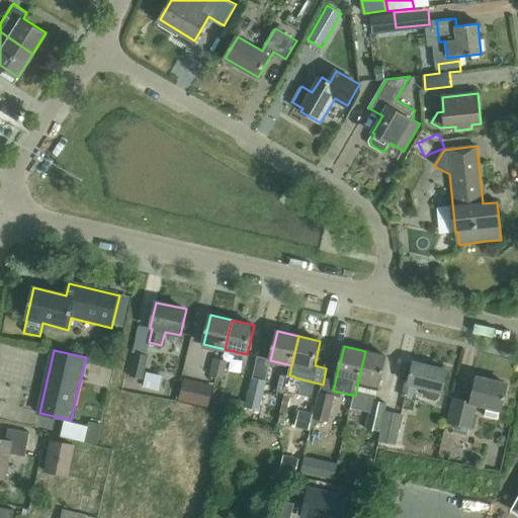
[(356,391),(357,386),(378,391),(379,385),(386,356),(365,351),(358,380),(356,391)]
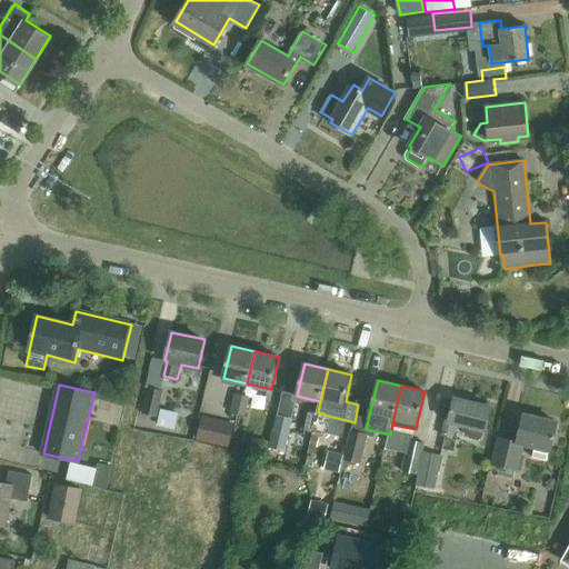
[(158,418),(163,390),(147,387),(141,415),(158,418)]
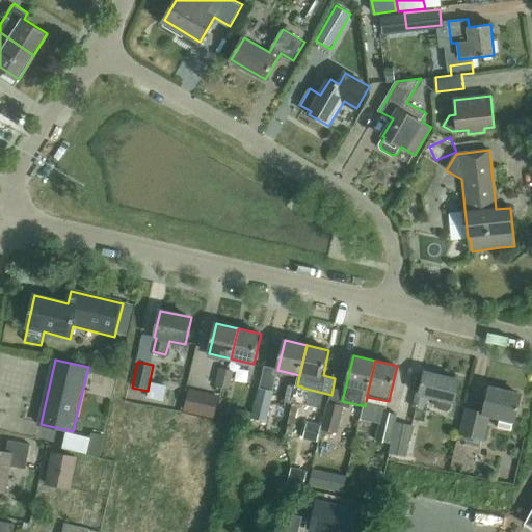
[(217,376),(232,380),(234,371),(219,368),(217,376)]
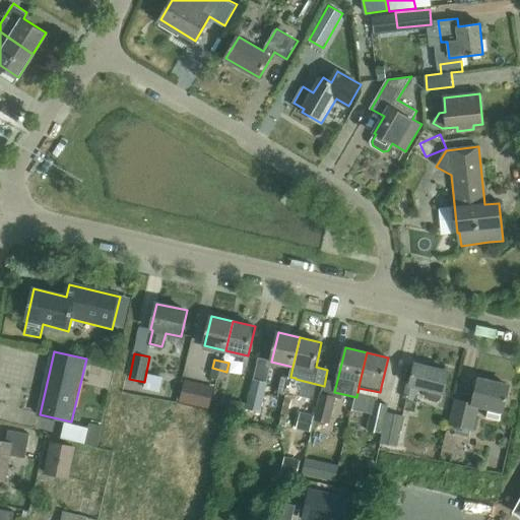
[(441,398),(442,393),(444,393),(449,372),(414,364),(409,384),(407,383),(403,396),(405,397),(402,410),(414,413),(417,400),(413,399),(419,387),(429,390),(428,395),(429,400),(437,402),(441,398)]
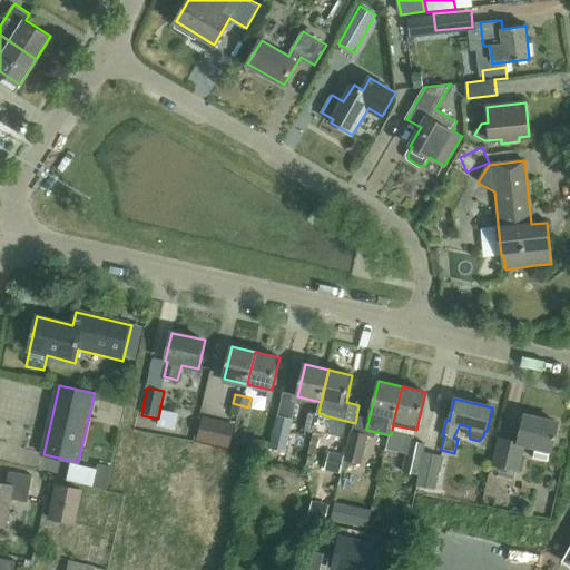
[(248,408),(233,403),(231,414),(246,418),(248,408)]
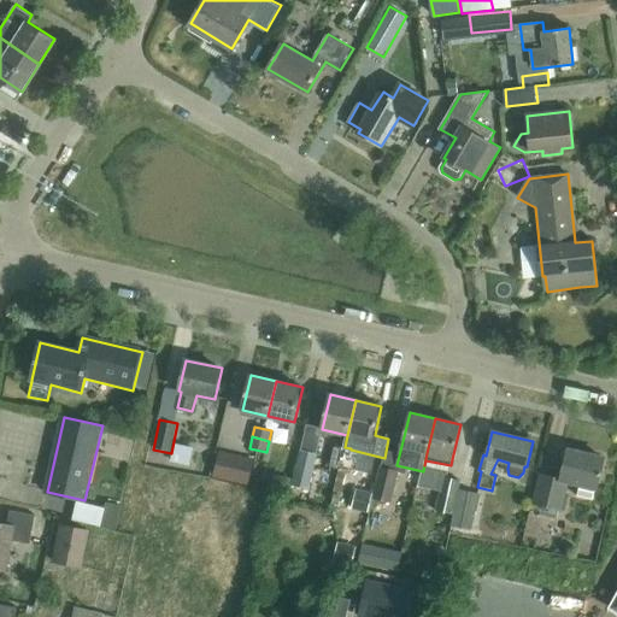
[(193,447),(174,444),(170,462),(188,466),(193,447)]
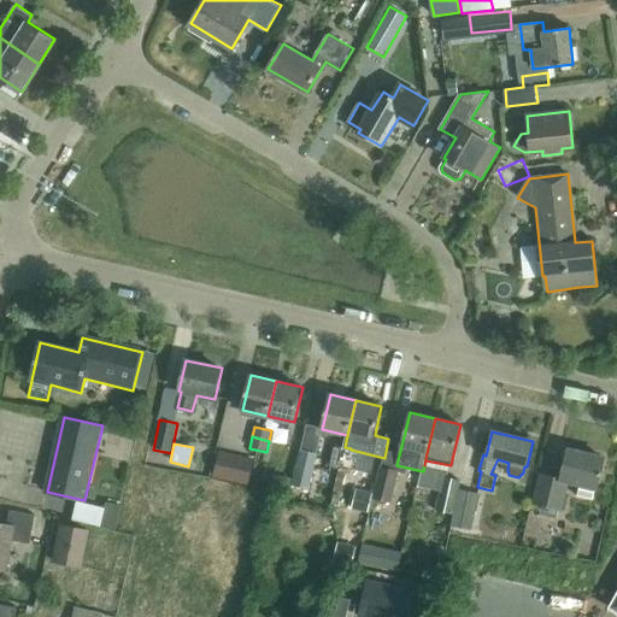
[(340,469),(345,447),(334,446),(329,468),(340,469)]
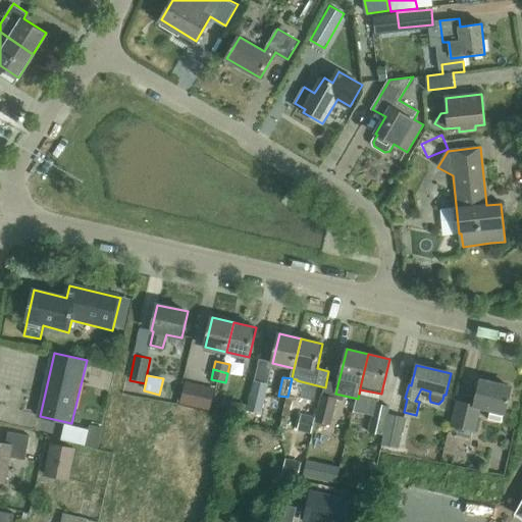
[(292,378),(288,397),(293,398),(297,380),(297,379),(292,378)]
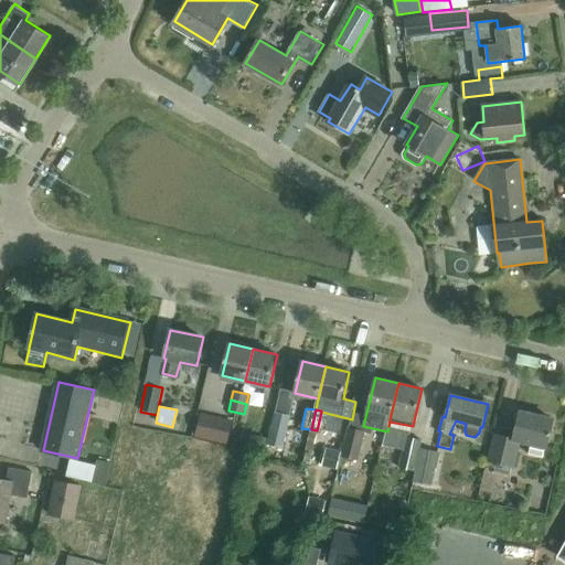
[(513,438),(508,436),(494,434),(489,461),(515,467),(521,439),(532,441),(530,452),(543,456),(546,445),(547,446),(554,418),(520,411),(513,438)]
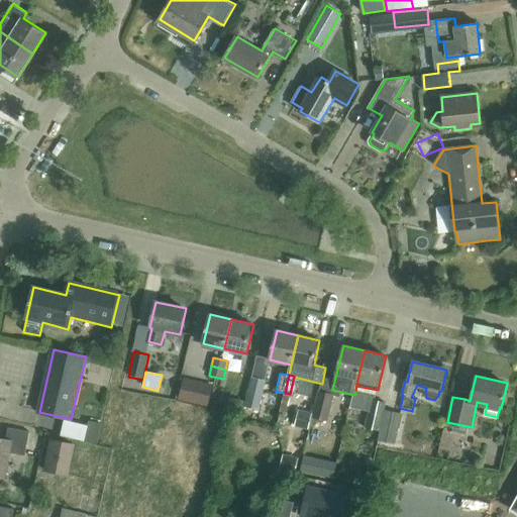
[(259,410),(266,380),(251,377),(244,407),(259,410)]
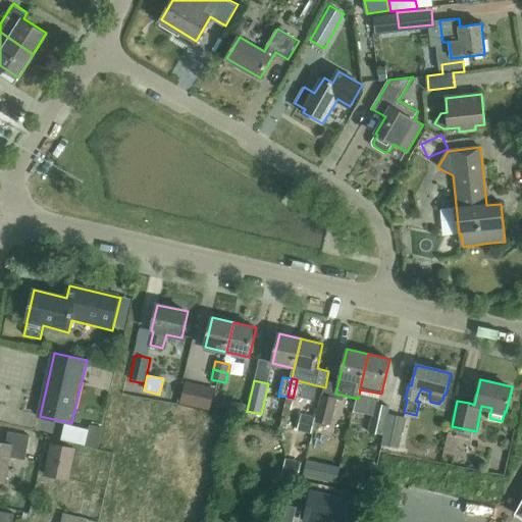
[(185,382),(179,404),(209,411),(215,389),(185,382)]
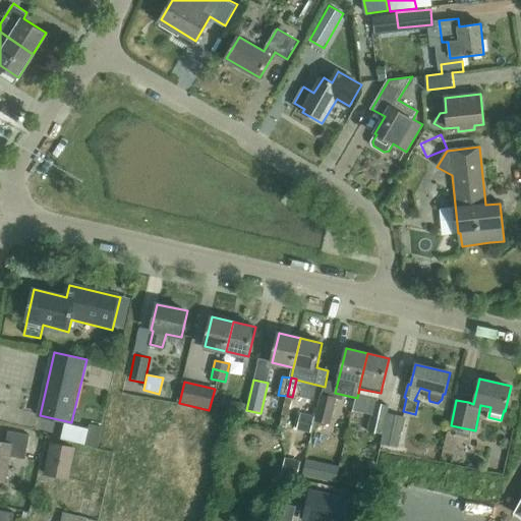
[(321,393),(313,420),(331,424),(337,397),(321,393)]
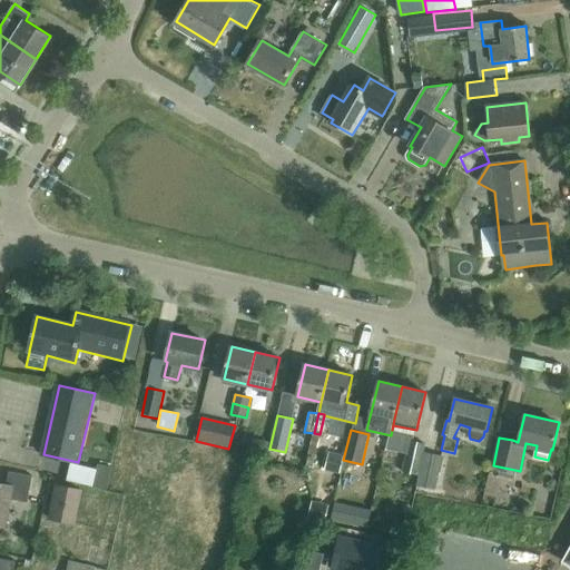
[(419,475),(424,452),(426,444),(409,440),(402,472),(419,475)]
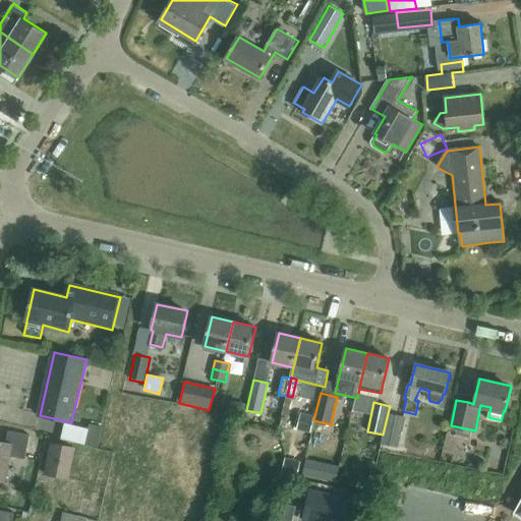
[(300,413),(296,430),(310,433),(314,416),(300,413)]
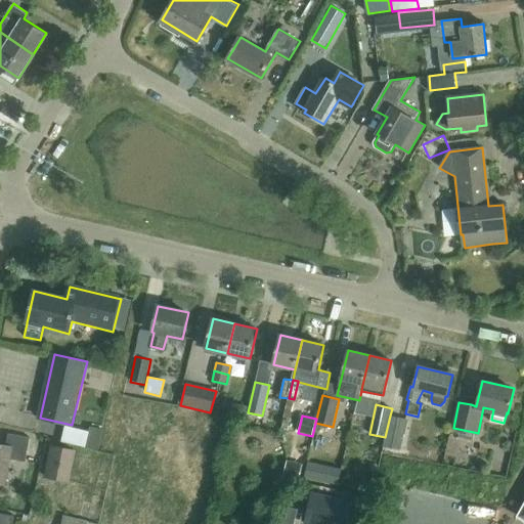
[(390,416),(385,437),(383,446),(400,450),(406,419),(390,416)]
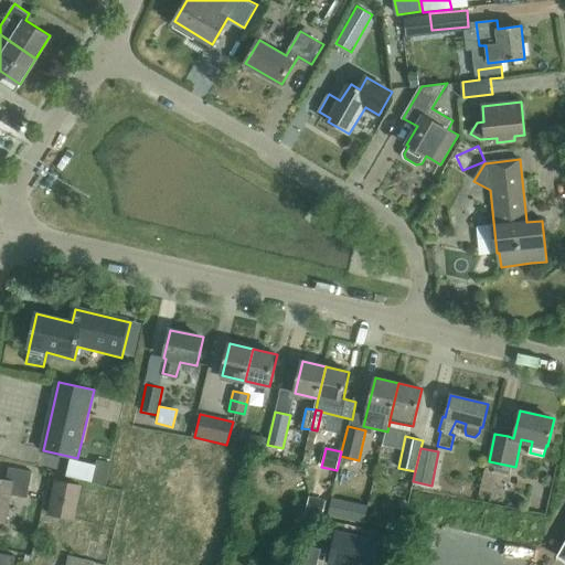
[(106,487),(110,464),(97,460),(92,483),(106,487)]
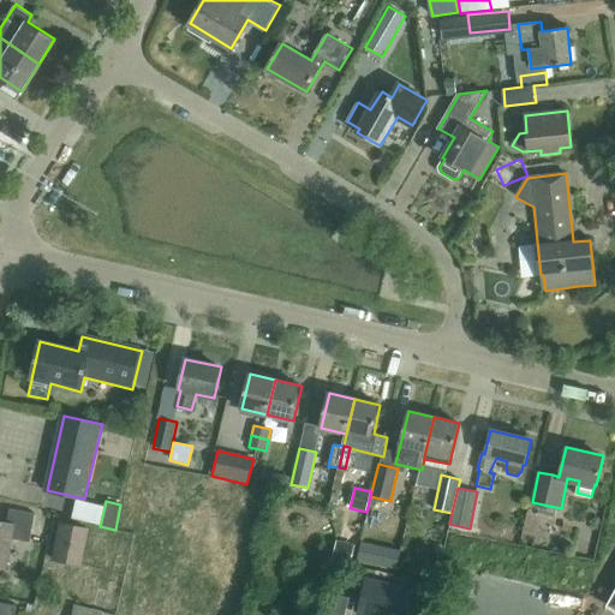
[(0,568),(6,569),(12,538),(31,542),(36,513),(11,508),(9,521),(0,520),(0,568)]
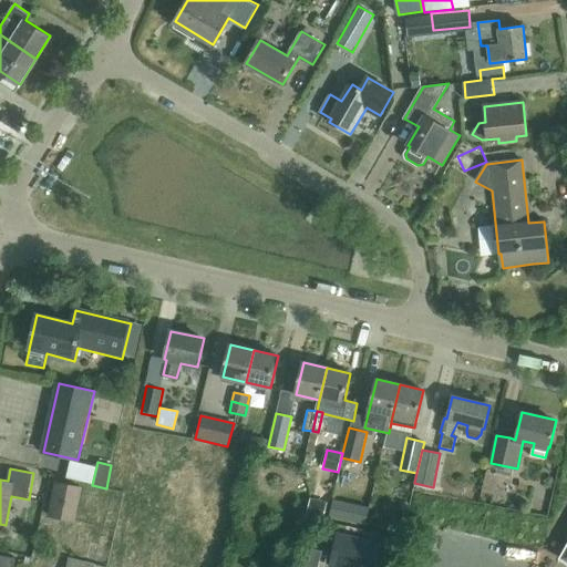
[(74,521),(81,486),(58,482),(51,516),(74,521)]
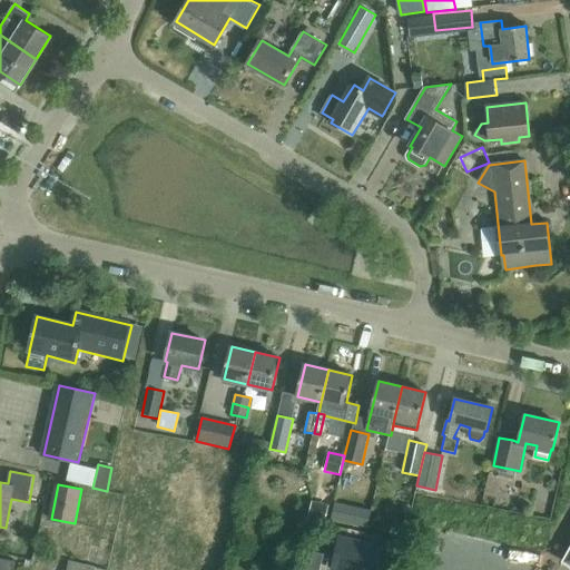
[(312,501),(307,519),(325,523),(330,505),(312,501)]
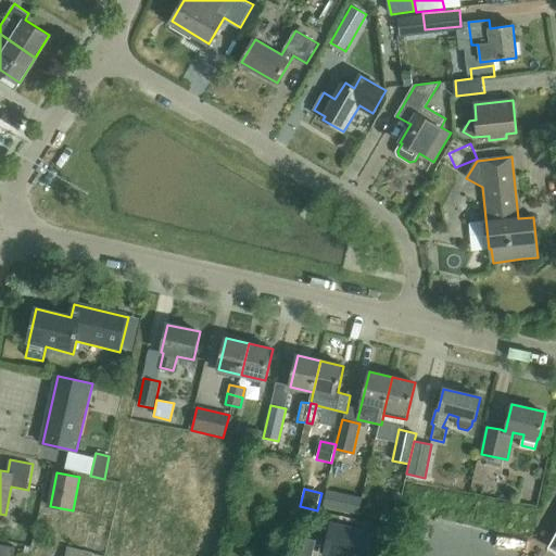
[(331,523),(325,551),(324,555),(329,555),(367,555),(373,533),(331,523)]
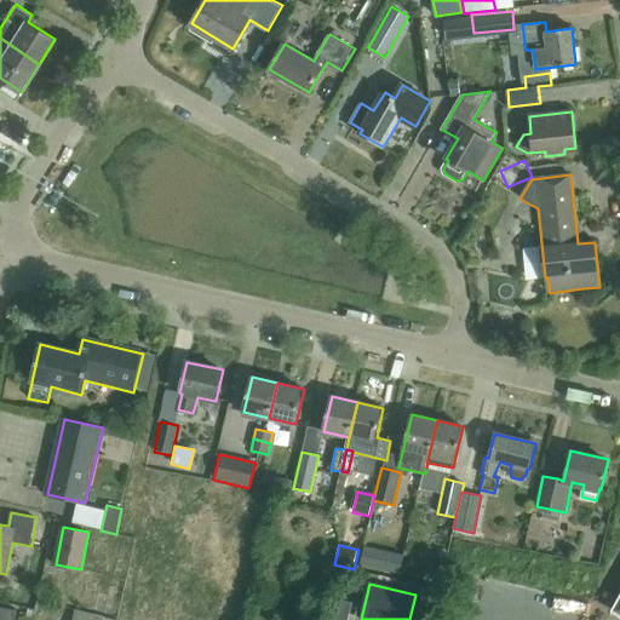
[(16,619),(19,609),(0,606),(0,619),(16,619)]
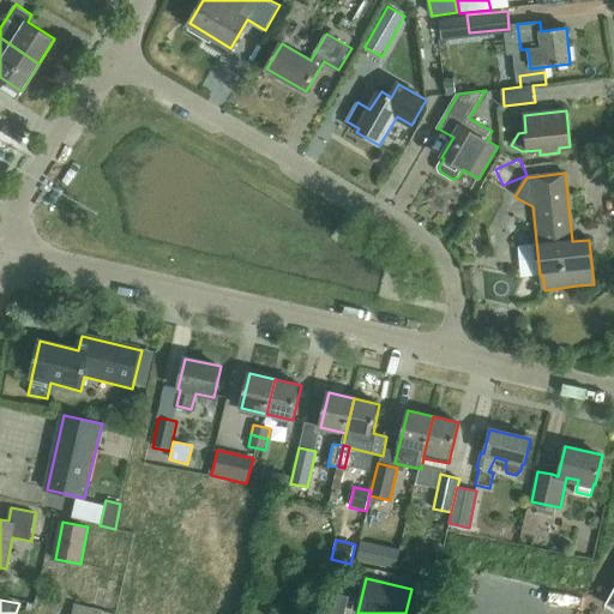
[(74,603),(71,613),(116,613),(118,613),(74,603)]
